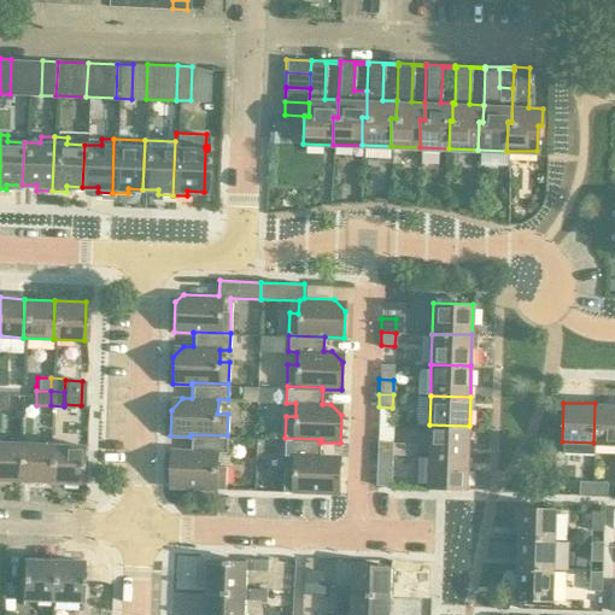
[(614,403),(595,403),(593,443),(614,444),(614,403)]
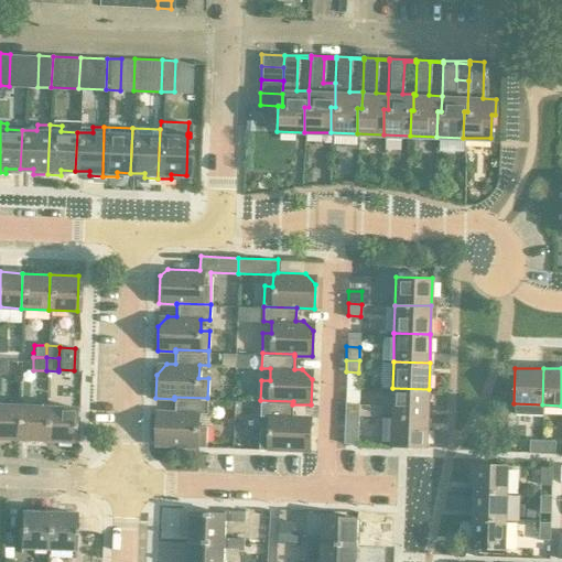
[(392,388),(391,415),(428,417),(429,389),(392,388)]
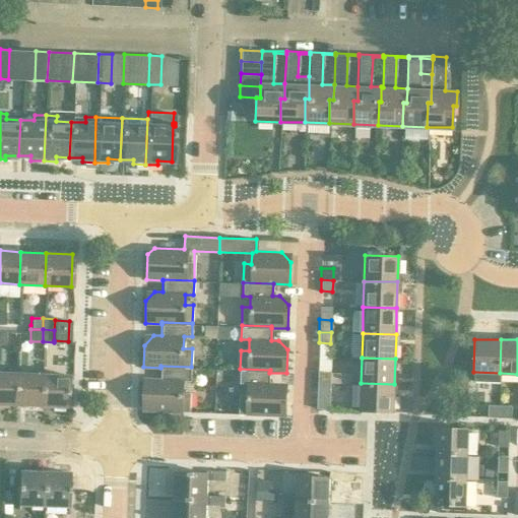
[(191,381),(191,367),(160,366),(160,368),(159,380),(152,379),(143,388),(142,410),(190,412),(190,392),(182,392),(183,381),(191,381)]
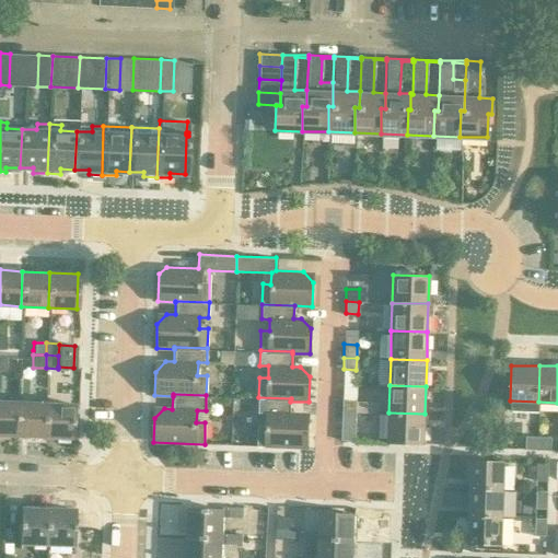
[(290,414),(290,402),(291,398),(258,397),(257,413),(267,413),(266,425),(257,425),(257,445),(306,448),(307,423),(299,414),(290,414)]
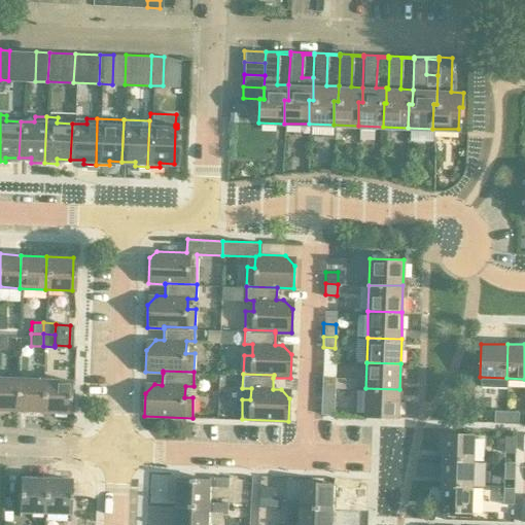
[(321,375),(321,388),(334,388),(334,376),(321,375)]
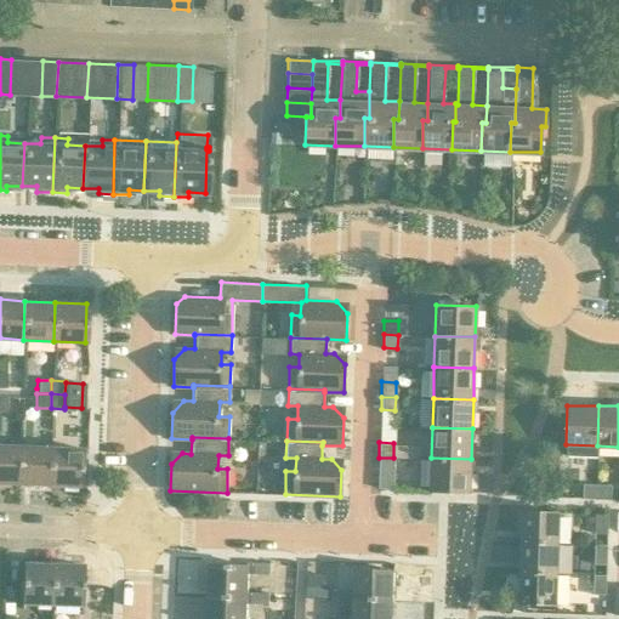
[(0,482),(17,483),(18,446),(0,444),(0,482)]
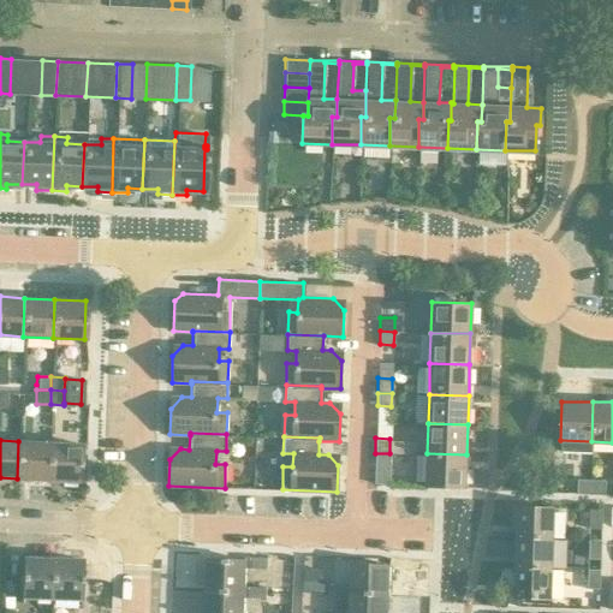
[(18,441),(17,478),(47,480),(49,442),(18,441)]
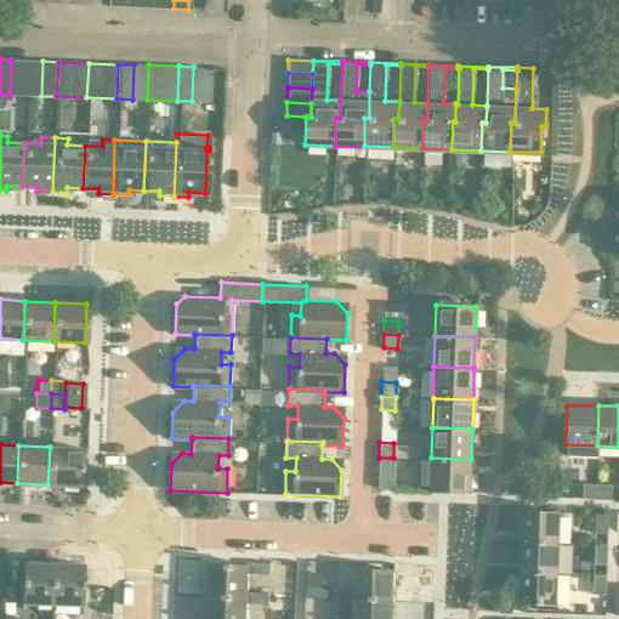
[(50,447),(47,484),(79,486),(80,448),(50,447)]
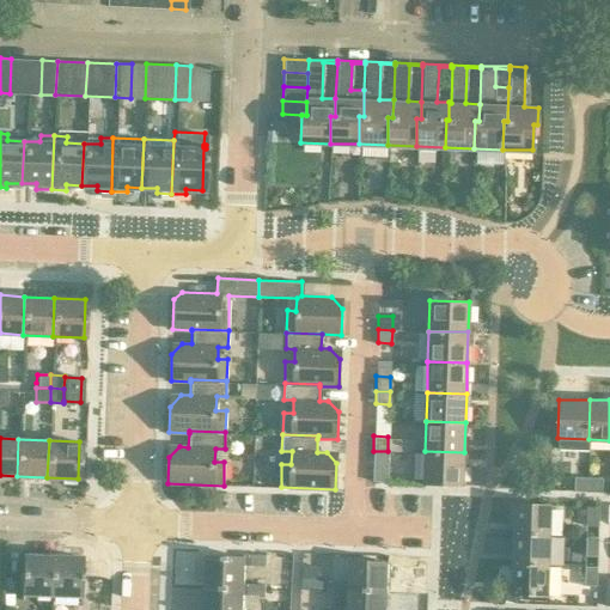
[(373,451),(372,481),(386,481),(388,451),(373,451)]
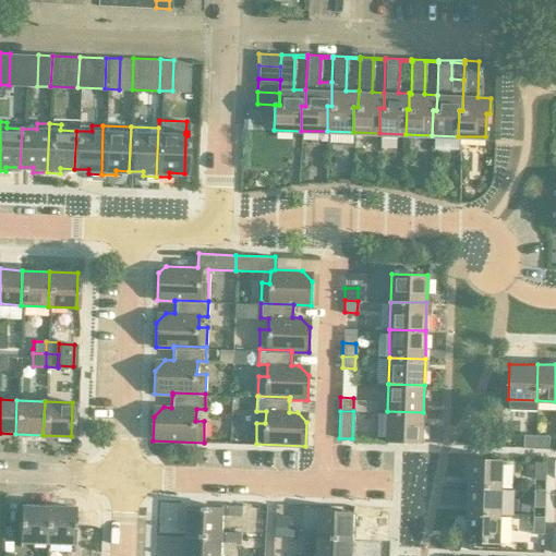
[(387,411),(386,439),(422,440),(423,412),(387,411)]
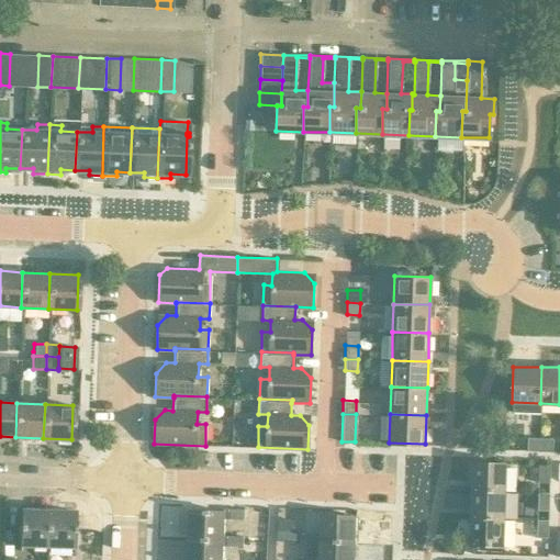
[(527,437),(527,450),(539,450),(539,437),(527,437)]
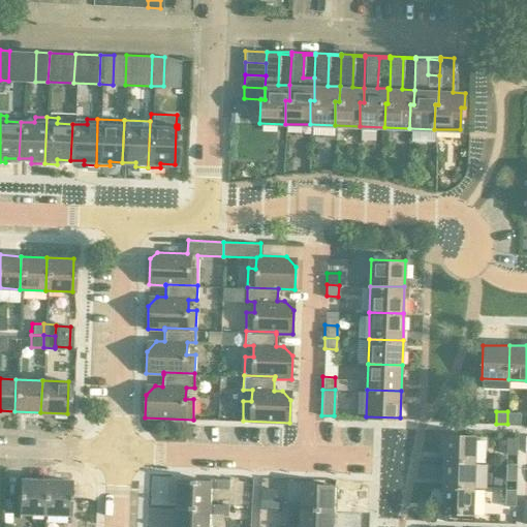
[(507,411),(507,424),(520,425),(520,412),(507,411)]
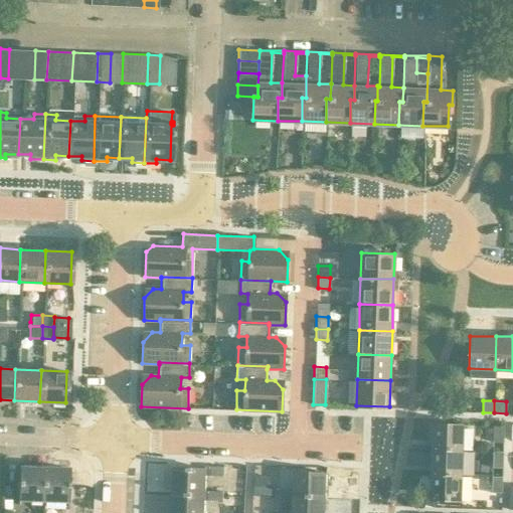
[(433,422),(432,448),(463,450),(464,423),(433,422)]
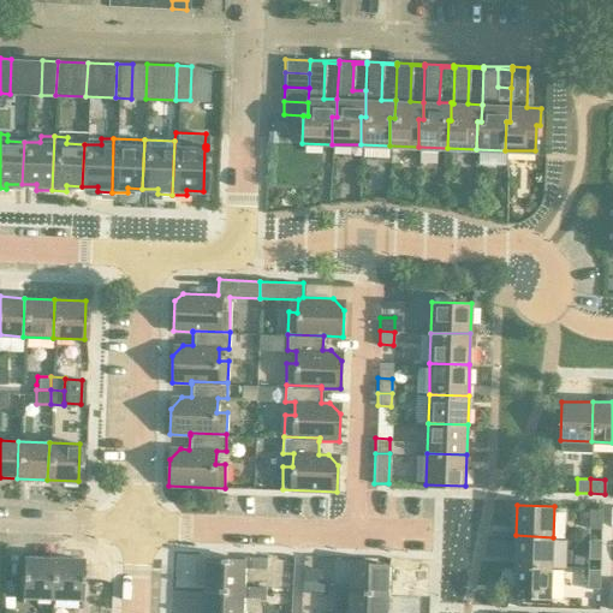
[(589,527),(601,528),(602,509),(590,507),(589,527)]
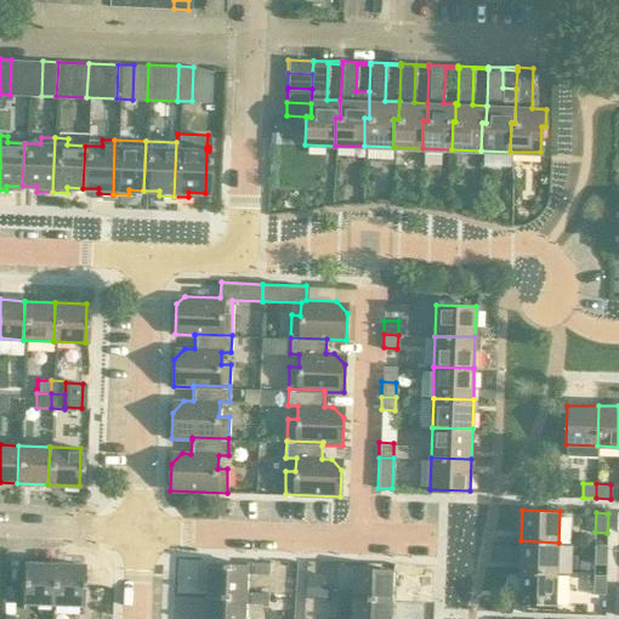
[(521,540),(520,572),(557,573),(558,543),(521,540)]
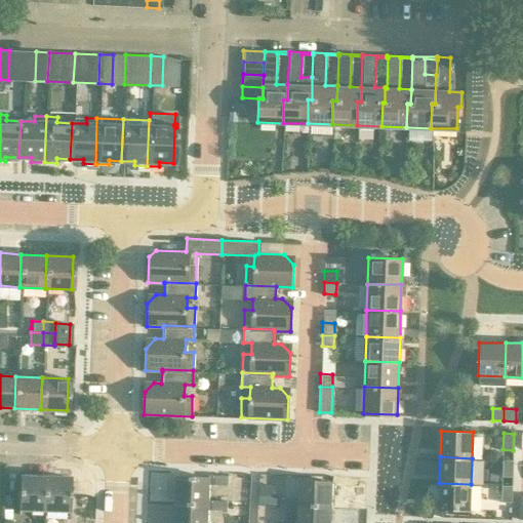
[(503,476),(512,476),(512,459),(503,459),(503,476)]
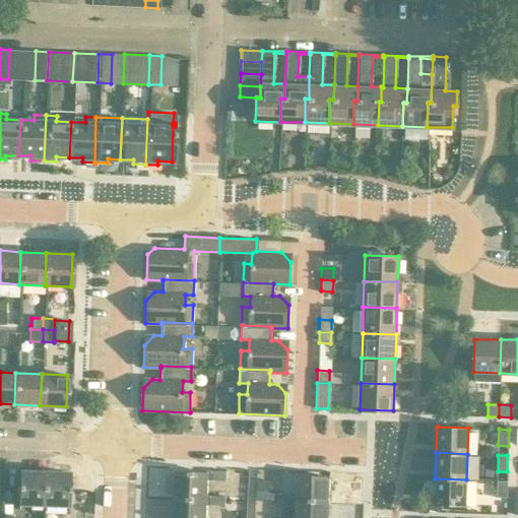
[(15,503),(41,504),(41,470),(16,469),(15,503)]
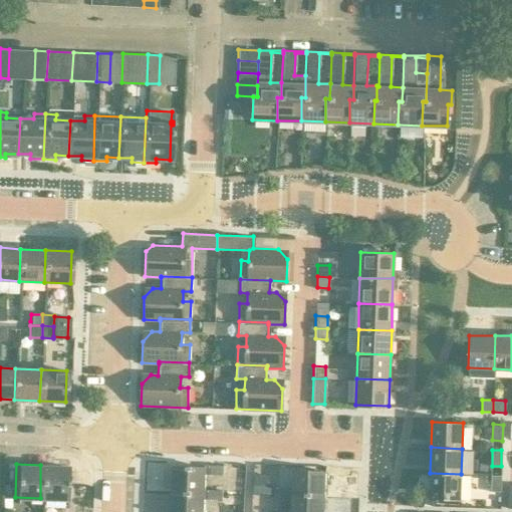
[(40,465),(40,498),(65,499),(66,466),(40,465)]
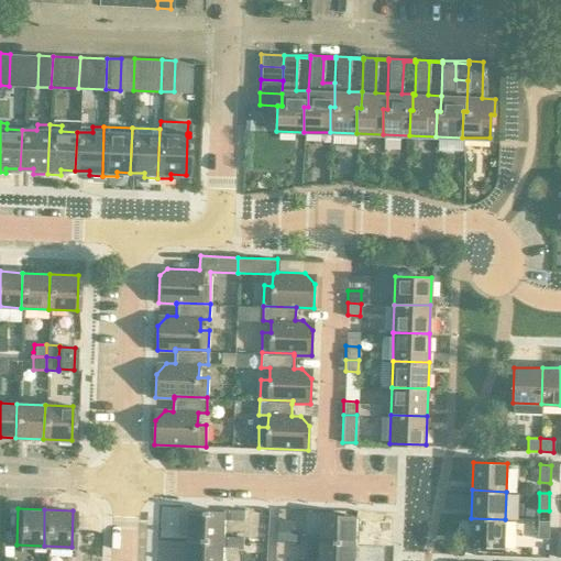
[(188,510),(187,539),(223,540),(223,536),(224,519),(243,519),(243,510),(222,509),(222,513),(188,510)]
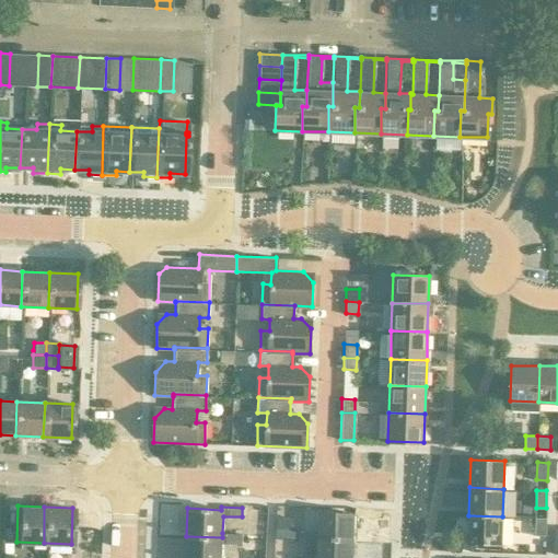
[(298,543),(317,544),(317,537),(352,538),(353,513),(318,512),(317,532),(299,532),(298,543)]
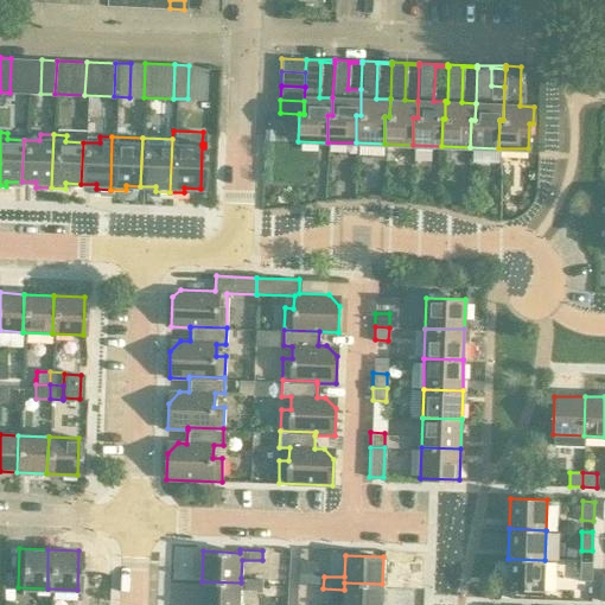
[(543,588),(545,560),(508,559),(508,587),(543,588)]
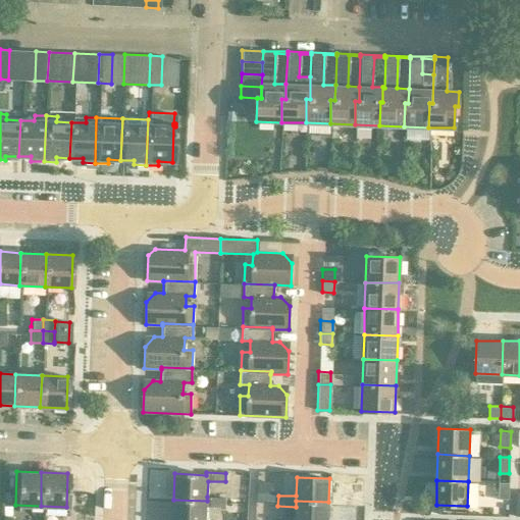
[(499,499),(508,499),(509,482),(499,482),(499,499)]
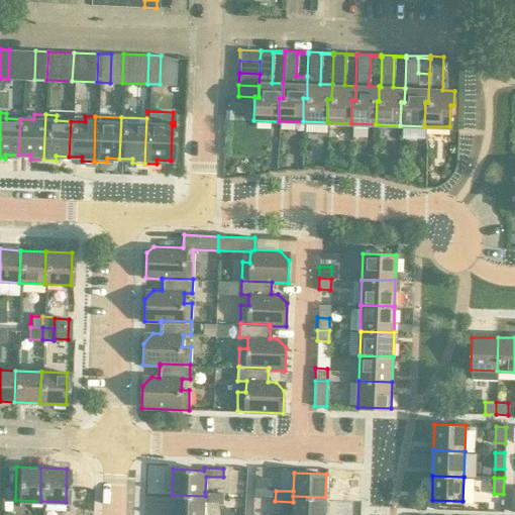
[(172,495),(171,514),(204,514),(205,501),(222,502),(222,492),(205,492),(205,496),(172,495)]
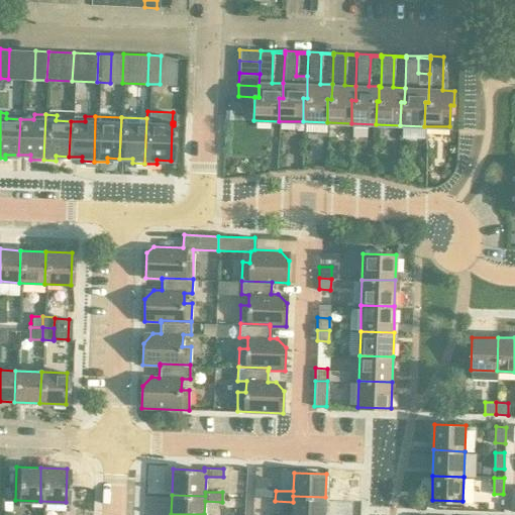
[(324,514),(325,497),(293,496),(293,502),(292,514),(324,514)]
